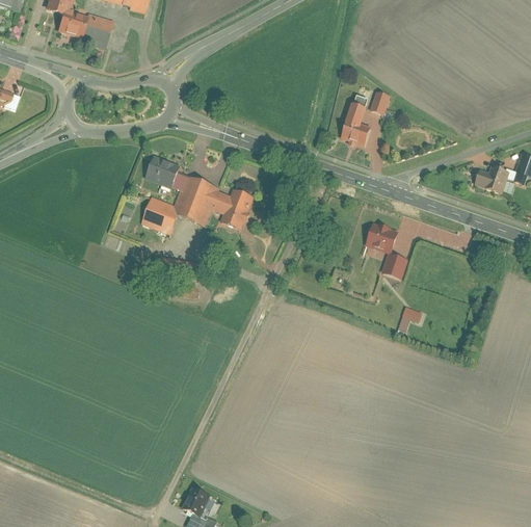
[(0,0),(0,3),(20,11),(23,0),(0,0)]
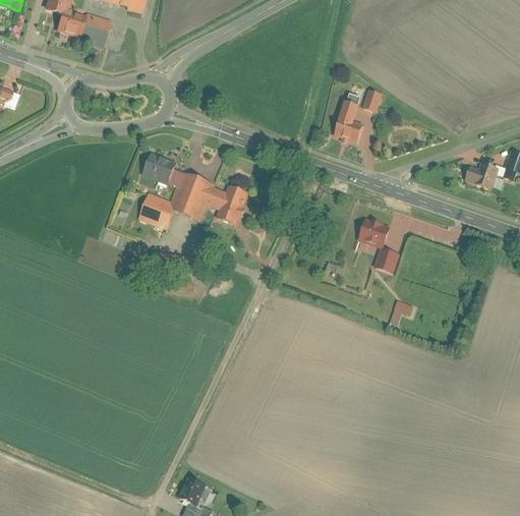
[(48,0),(46,7),(50,8),(50,10),(62,13),(58,29),(81,36),(79,40),(103,47),(112,18),(88,11),(87,13),(69,8),(71,0),(48,0)]
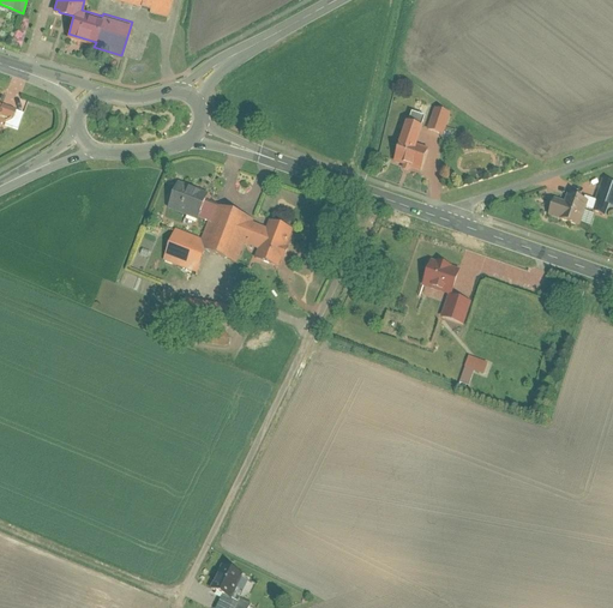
[(134,0),(139,1),(140,0),(150,4),(149,6),(166,11),(168,0),(134,0)]
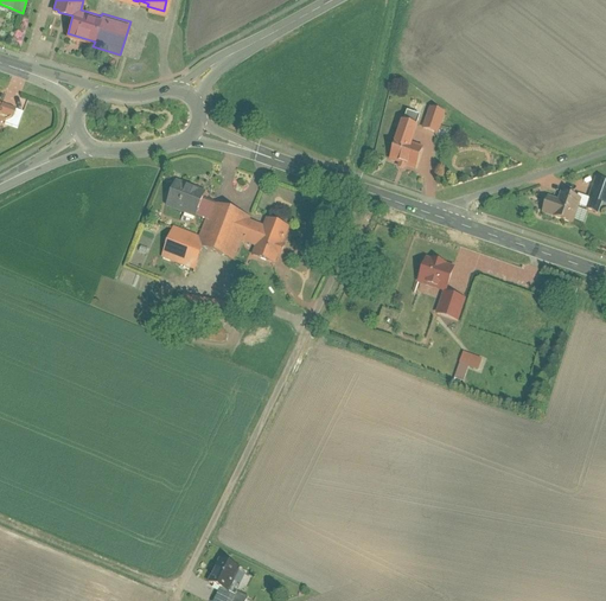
[(0,114),(17,121),(21,108),(0,100),(0,114)]
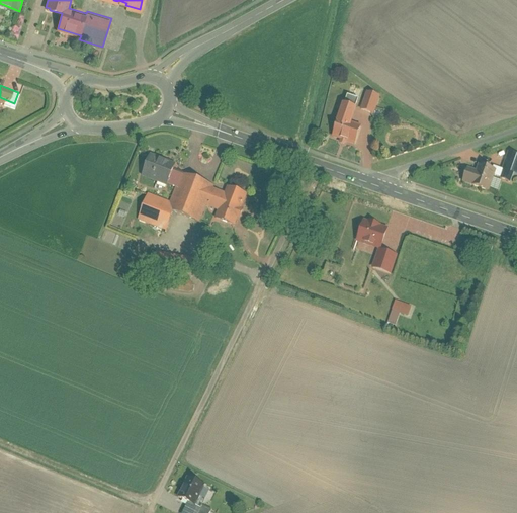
[(378,92),(366,89),(360,107),(372,111),(378,92)]
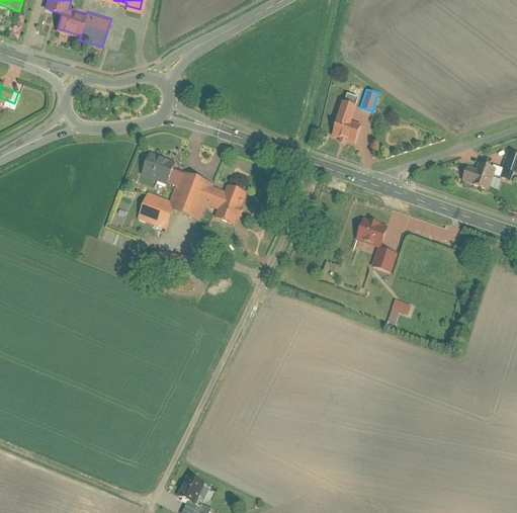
[(360,119),(338,112),(331,135),(353,142),(360,119)]
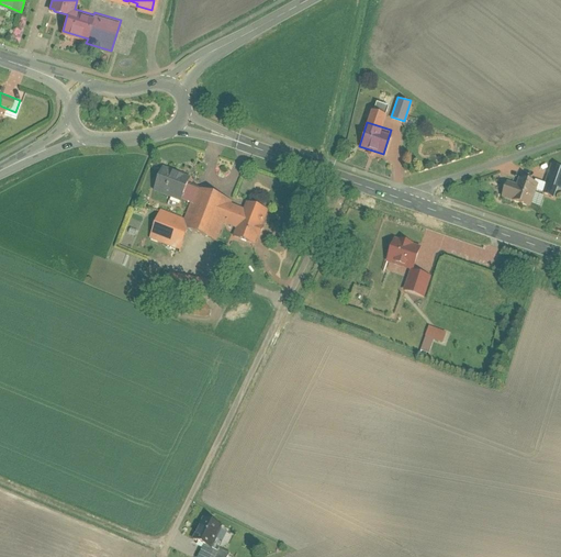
[(541,188),(553,192),(560,170),(560,162),(552,159),(541,188)]
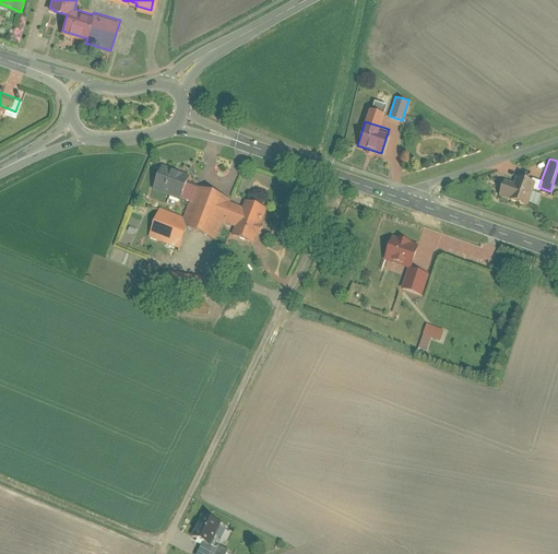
[(188,171),(163,162),(154,186),(179,195),(188,171)]
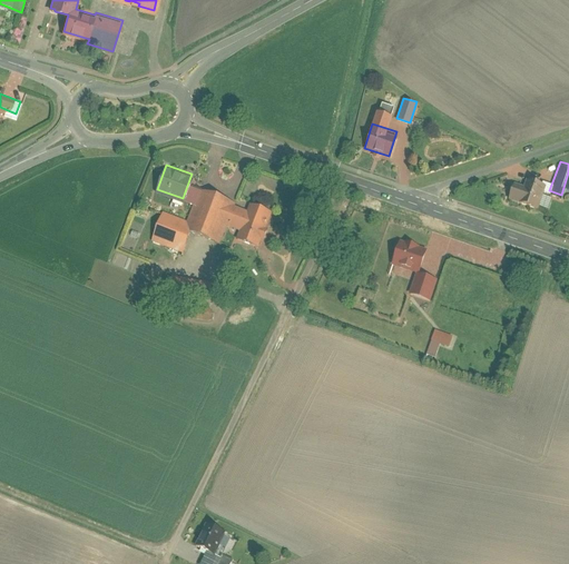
[(507,196),(538,205),(545,181),(527,177),(526,181),(512,178),(507,196)]
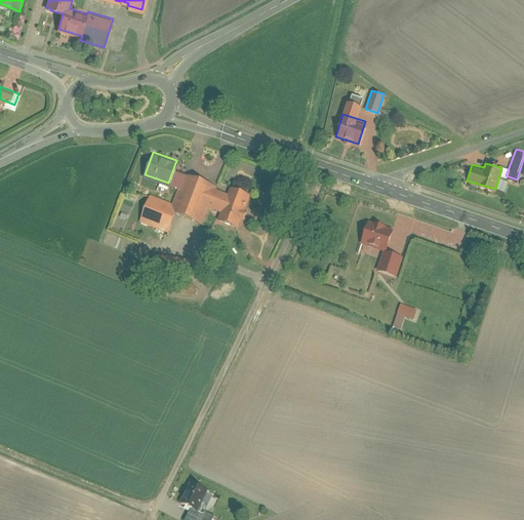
[(247,201),(185,174),(172,203),(235,230),(247,201)]
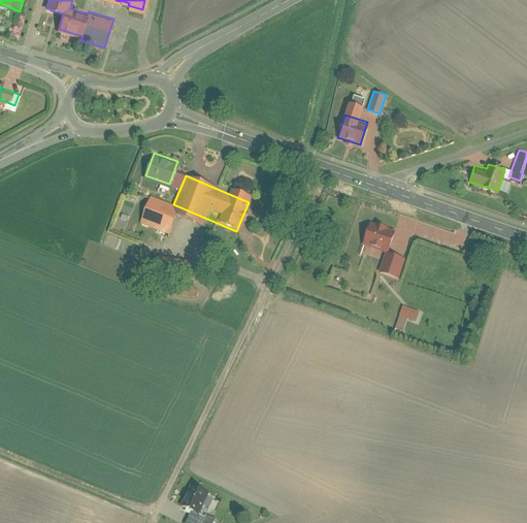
[(175,209),(149,199),(140,220),(168,230),(175,209)]
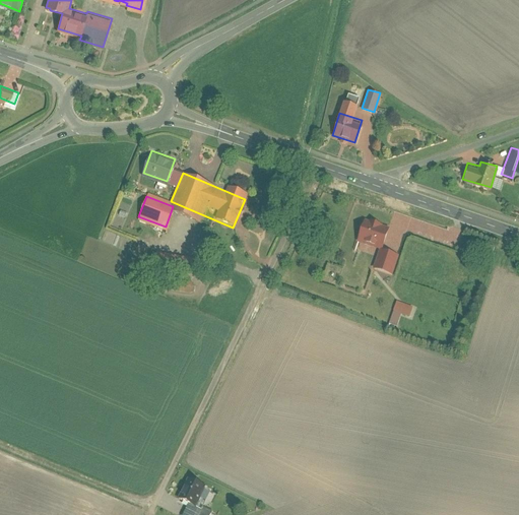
[(388,226),(364,217),(358,238),(382,246),(388,226)]
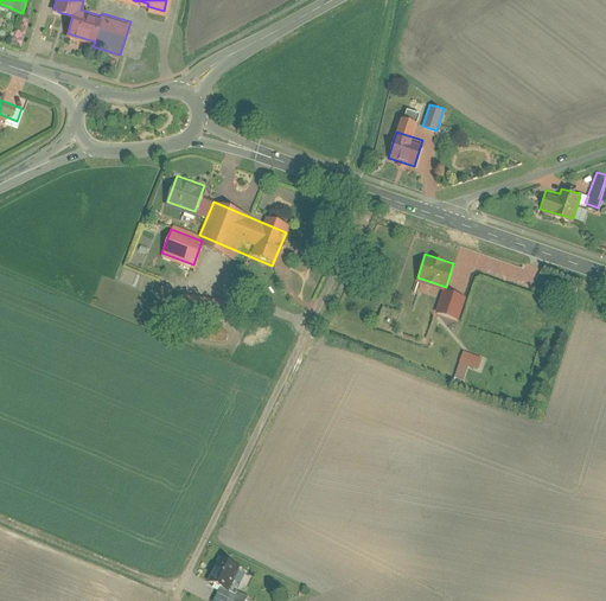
[(464,295),(444,288),(437,307),(457,314),(464,295)]
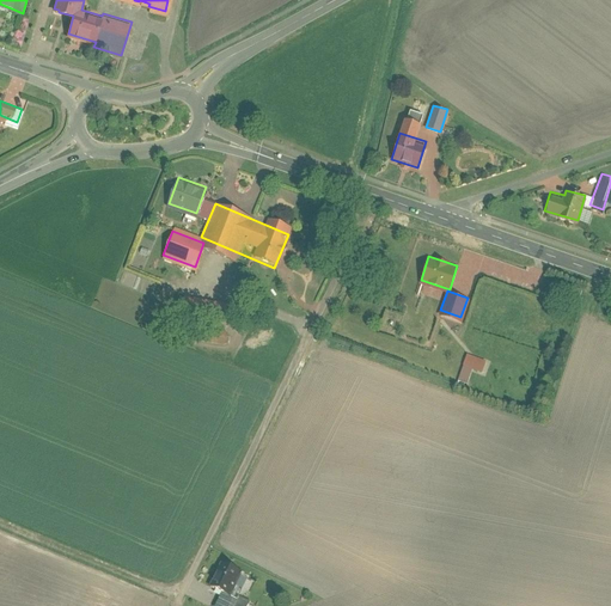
[(202,325),(201,336),(224,337),(225,326),(202,325)]
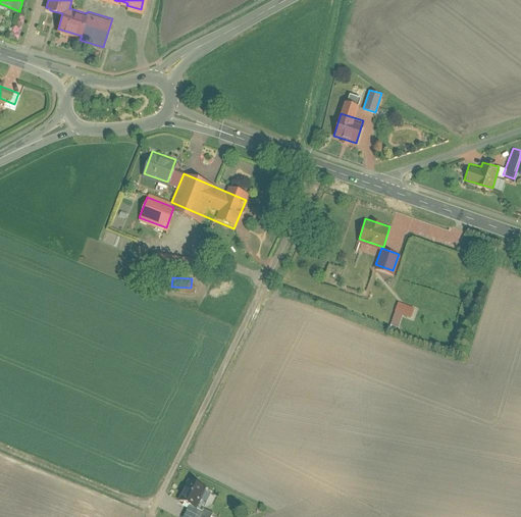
[(413,307),(397,300),(394,308),(410,314),(413,307)]
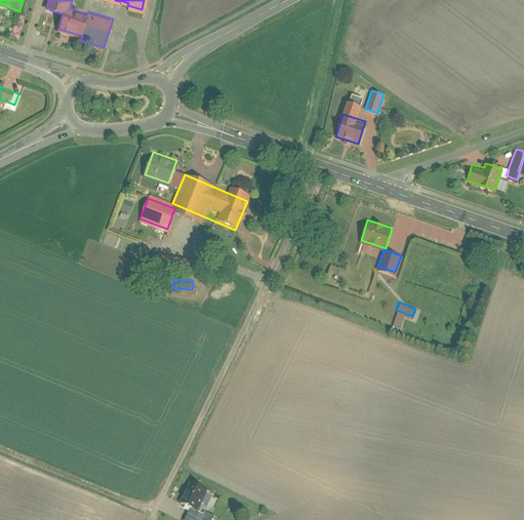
[(208,489),(189,479),(178,500),(197,510),(208,489)]
